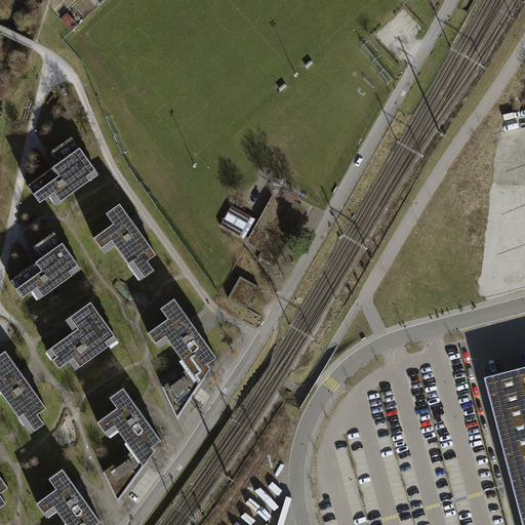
[(24,187),(36,205),(47,198),(53,206),(98,175),(73,137),(51,152),(59,163),(24,187)]
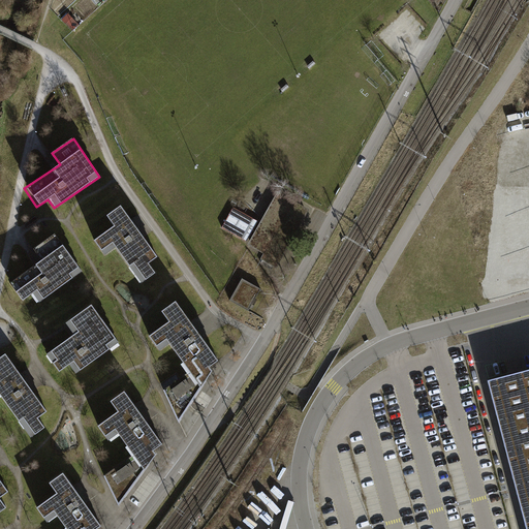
[(275,265),(306,210),(280,195),(252,245),(267,253),(263,258),(275,265)]
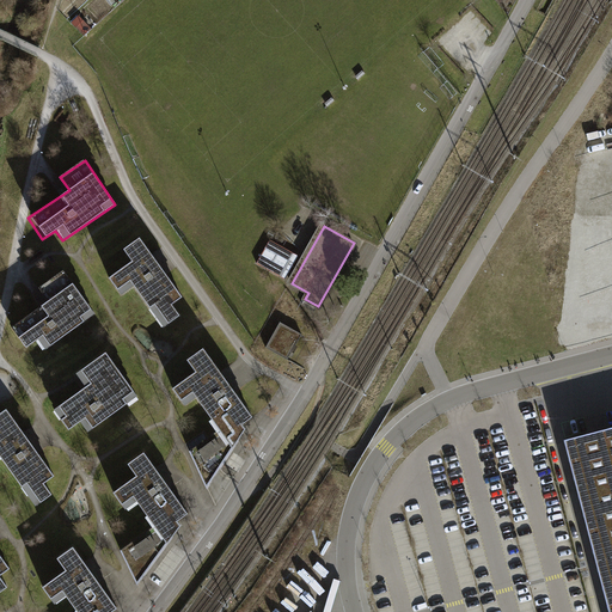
[(148,256),(135,237),(120,249),(128,261),(105,277),(115,289),(127,281),(158,323),(164,318),(170,326),(181,319),(172,308),(182,301),(165,277),(172,273),(157,251),(148,256)]
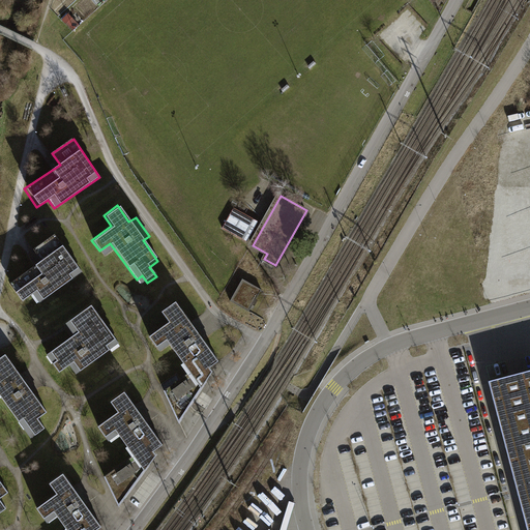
[(223,228),(247,242),(259,222),(234,208),(223,228)]
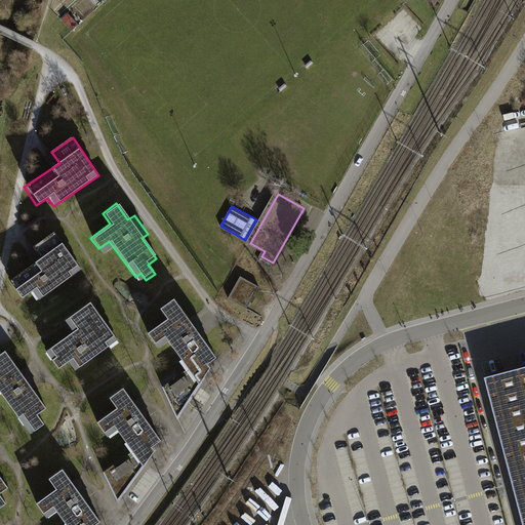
[(5,282),(18,300),(31,291),(37,300),(81,271),(54,233),(34,247),(41,257),(5,282)]
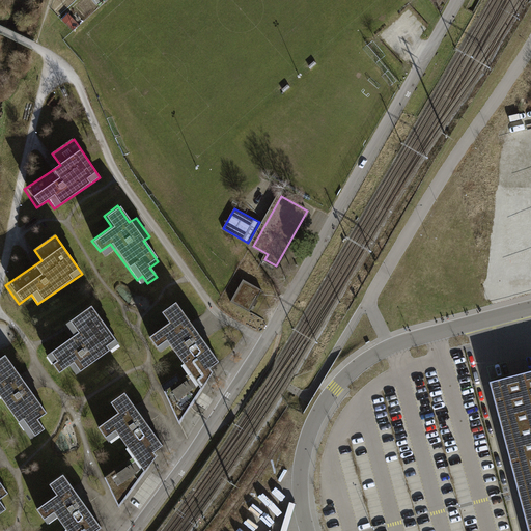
[(261,290),(244,280),(231,302),(250,312),(253,307),(261,290)]
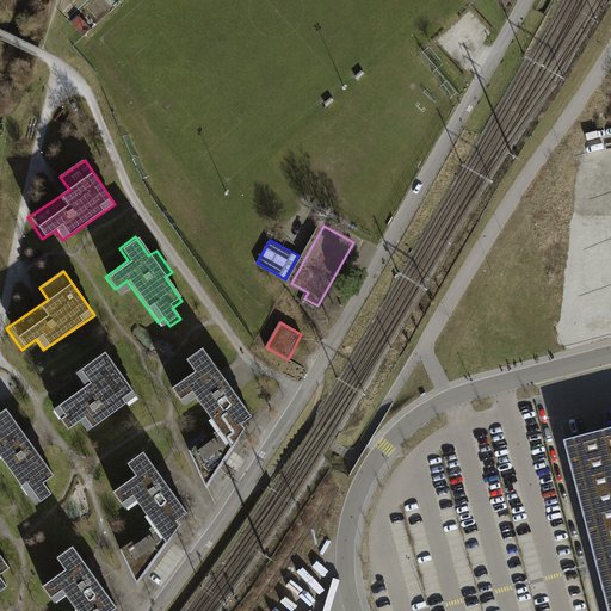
[(195,372),(173,388),(181,400),(192,392),(222,433),(234,449),(246,430),(241,424),(252,417),(235,393),(240,389),(226,368),(220,371),(203,346),(186,358),(195,372)]
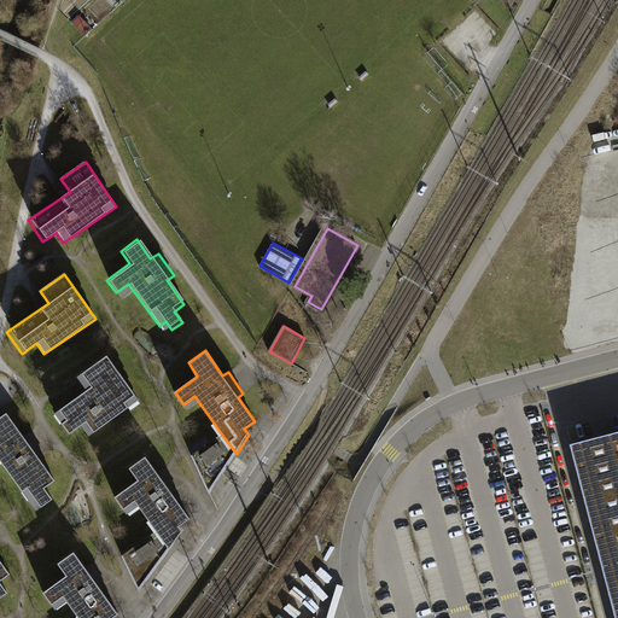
[(48,409),(66,435),(80,426),(87,436),(136,403),(101,351),(70,373),(80,388),(48,409)]
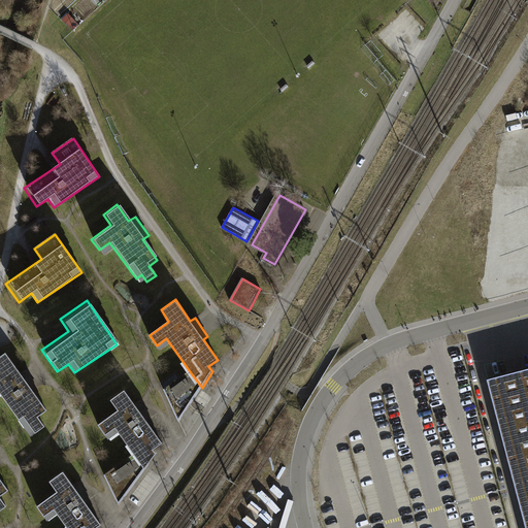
[(19,373),(5,354),(0,357),(0,397),(27,436),(41,427),(36,419),(45,413),(32,393),(37,389),(25,369),(19,373)]
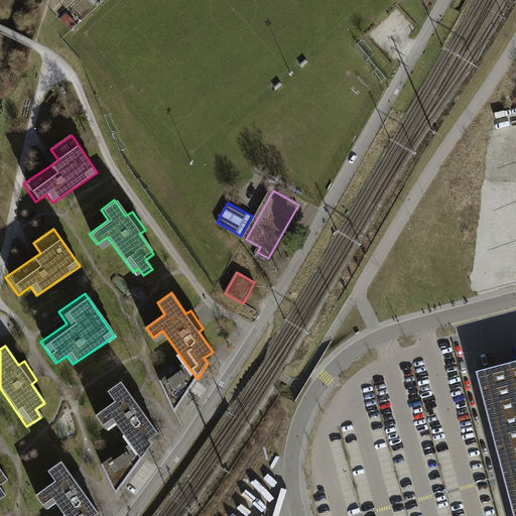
[(515,515),(515,360),(476,371),(514,515),(515,515)]
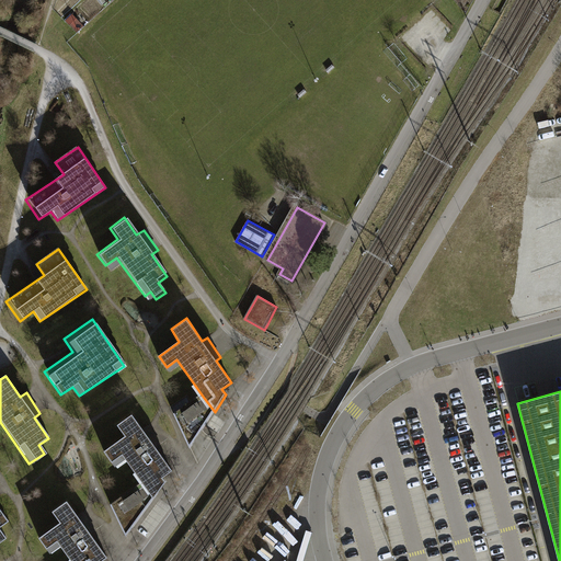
[(215,412),(204,398),(176,419),(190,448),(196,438),(215,412)]
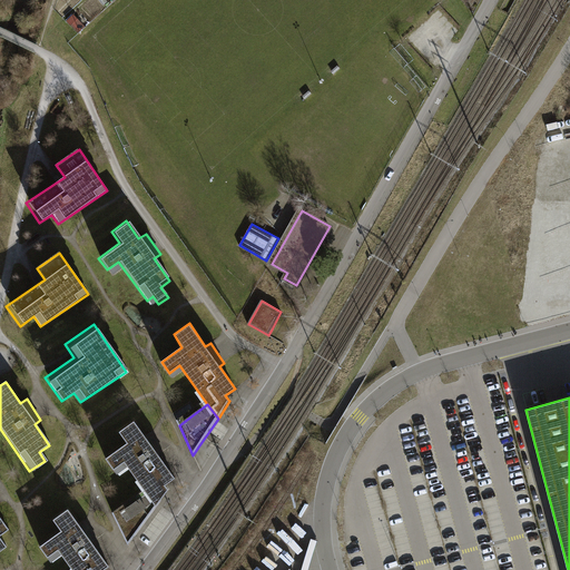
[(124,443),(102,458),(111,470),(121,463),(143,493),(154,510),(168,490),(166,485),(173,480),(157,458),(164,453),(150,434),(143,439),(131,422),(116,433),(124,443)]
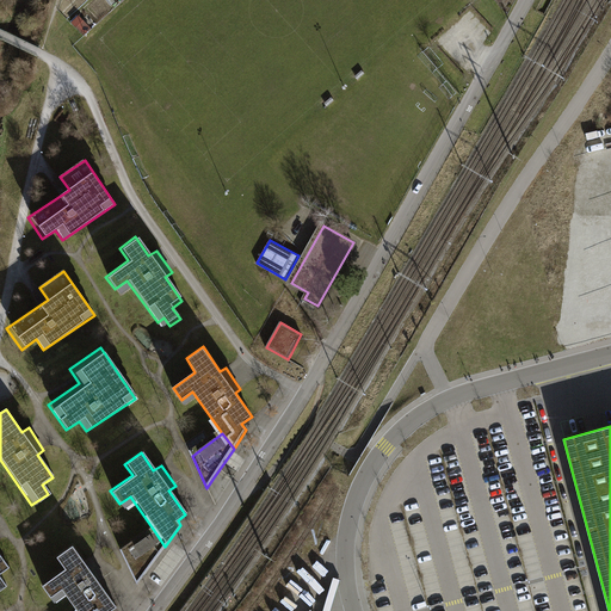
[(165,547),(153,529),(121,554),(136,585),(165,547)]
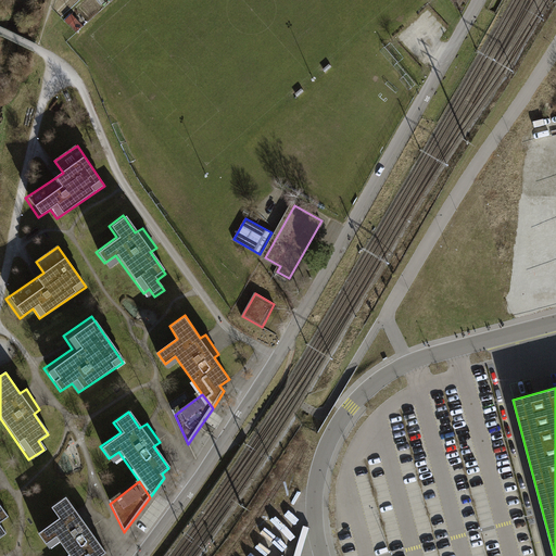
[(60,520),(38,534),(49,551),(60,543),(67,555),(100,555),(103,554),(87,529),(95,523),(81,505),(74,510),(64,496),(50,506),(60,520)]
